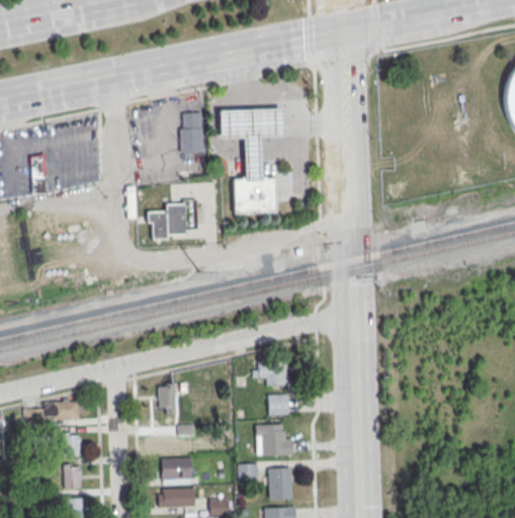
[(514,125),(509,116),(506,101),(507,86),(512,72),(514,69),(514,125)]
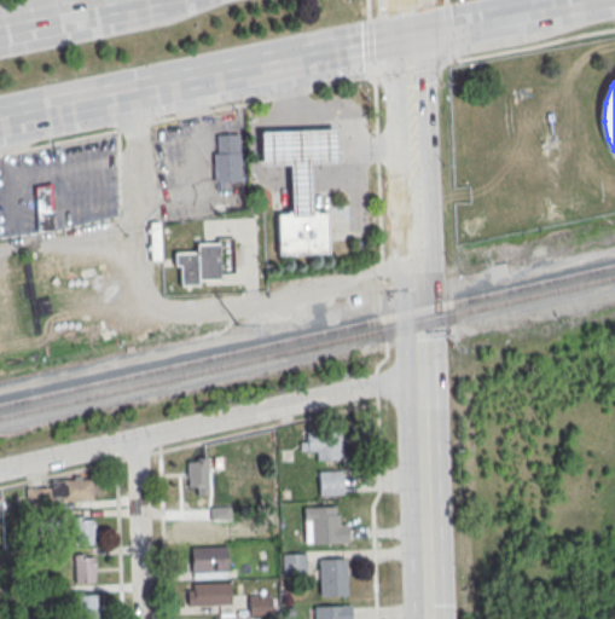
[(313,215),(311,163),(338,163),(337,128),(261,131),(262,166),(290,165),(293,217),(313,215)]
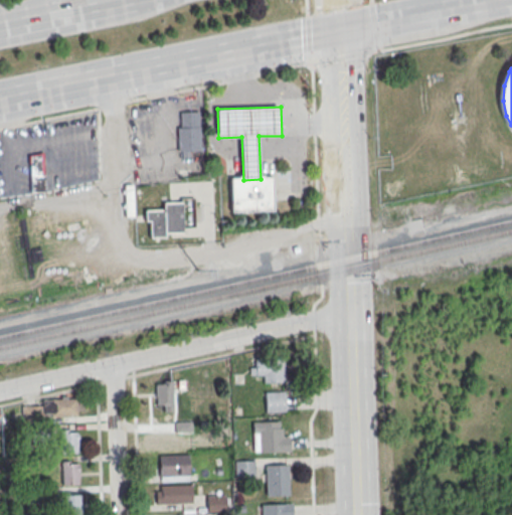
[(201,112),(202,151),(181,152),(180,128),(183,128),(183,112),(201,112)]
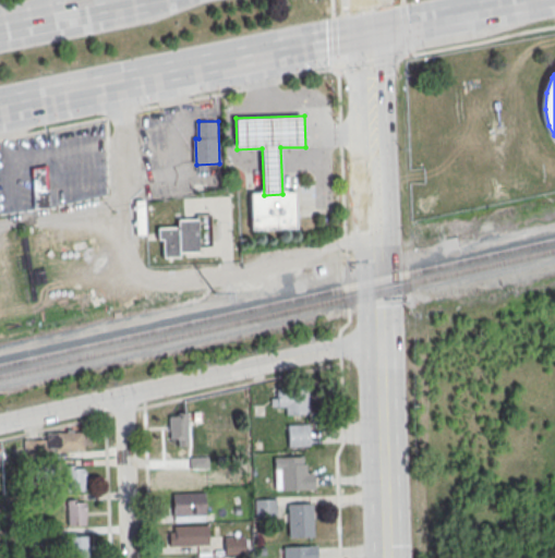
[(35,168),(36,208),(51,208),(51,207),(49,165),(35,168)]
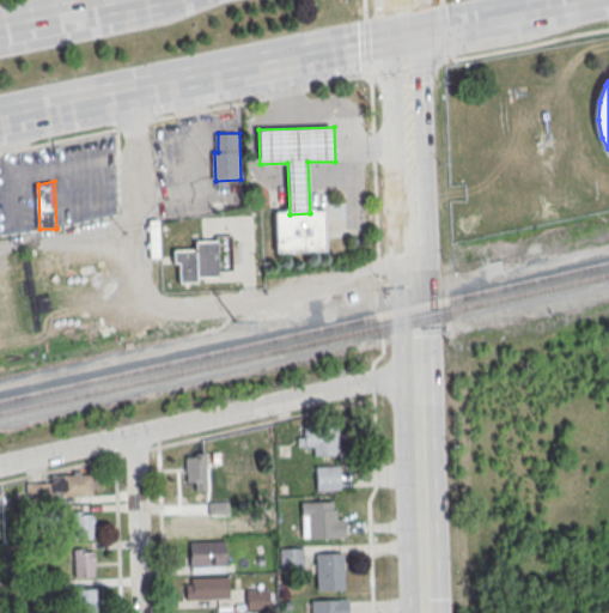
[(285,211),(275,212),(276,253),(327,252),(326,210),(316,211),(315,208),(286,210),(285,211)]
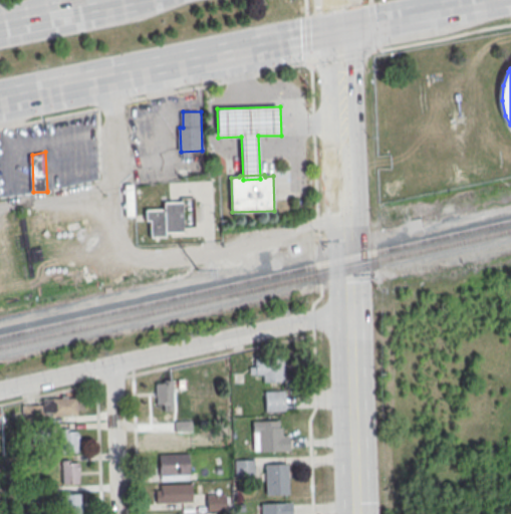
[(166,203),(183,202),(182,198),(196,198),(197,227),(186,228),(186,232),(167,233),(167,237),(152,238),(152,221),(147,221),(147,210),(166,209),(166,203)]
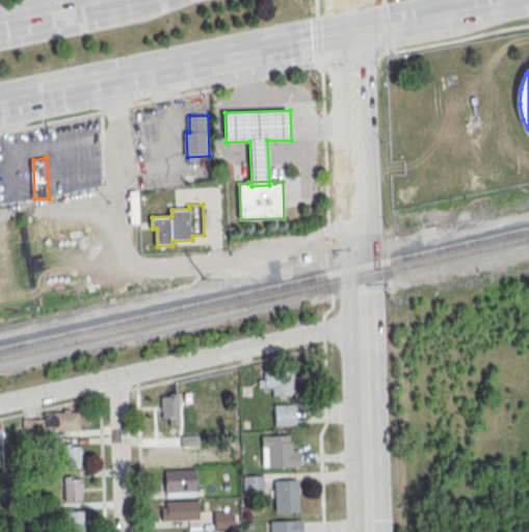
[(296,371),(262,371),(262,386),(272,386),(272,394),(297,394),(296,371)]
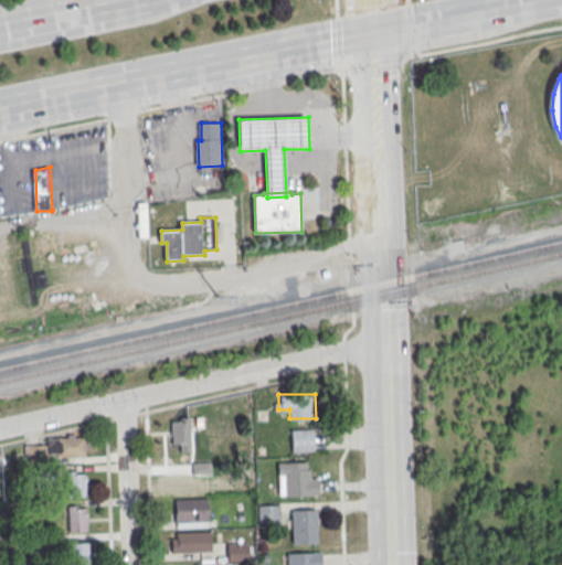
[(192,450),(192,417),(177,417),(177,450),(192,450)]
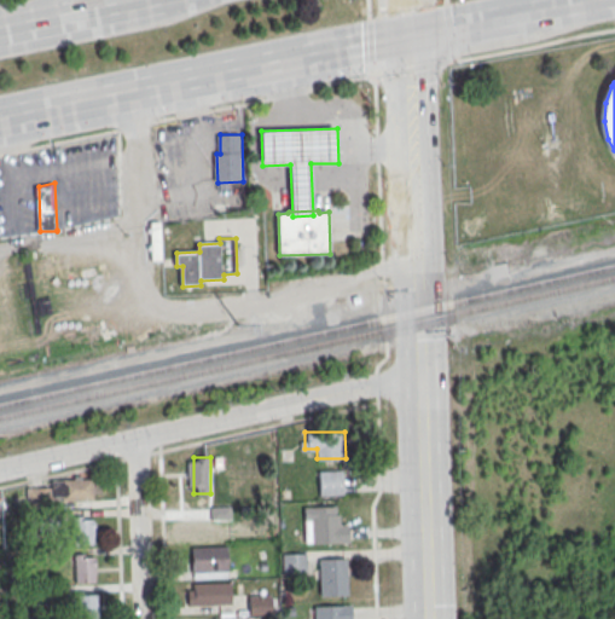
[(320,472),(343,472),(344,495),(321,496),(320,472)]
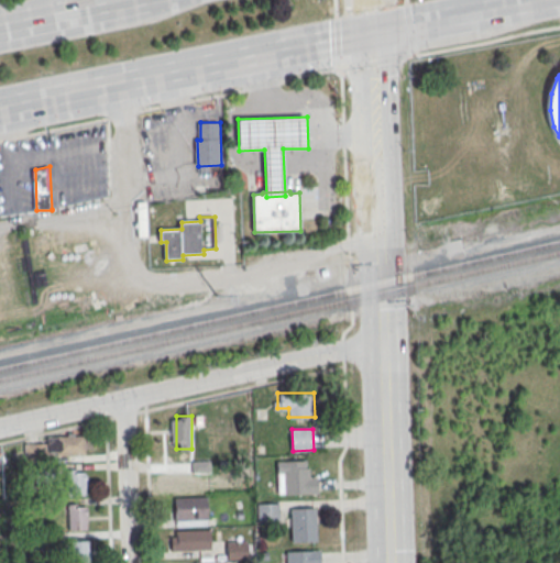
[(48,443),(28,443),(28,455),(92,455),(92,433),(48,433),(48,443)]
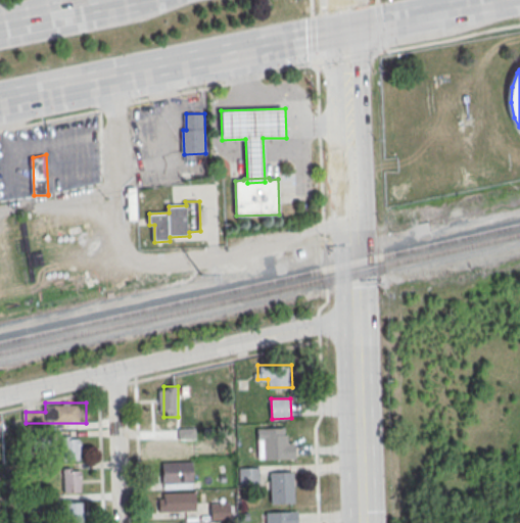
[(264,429),(287,428),(289,460),(266,461),(264,429)]
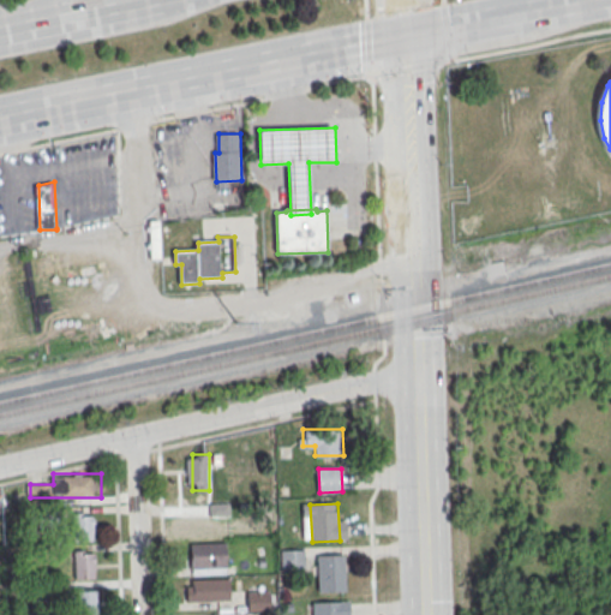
[(77,514),(77,541),(96,541),(96,514),(77,514)]
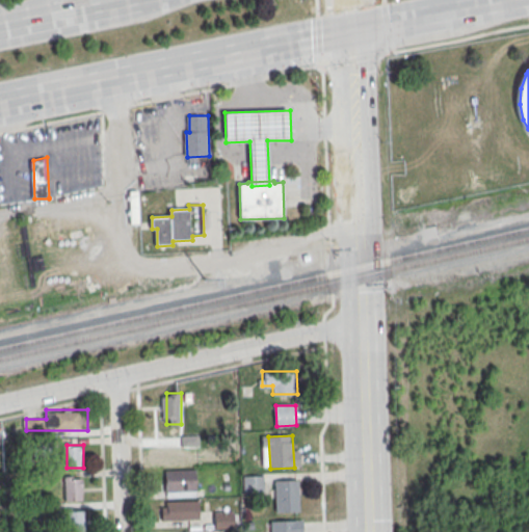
[(166,471),(197,470),(199,491),(167,493),(166,471)]
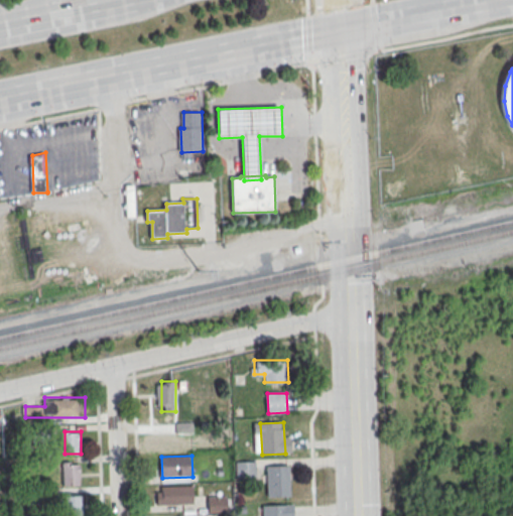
[(81,463),(65,463),(65,486),(81,486),(81,463)]
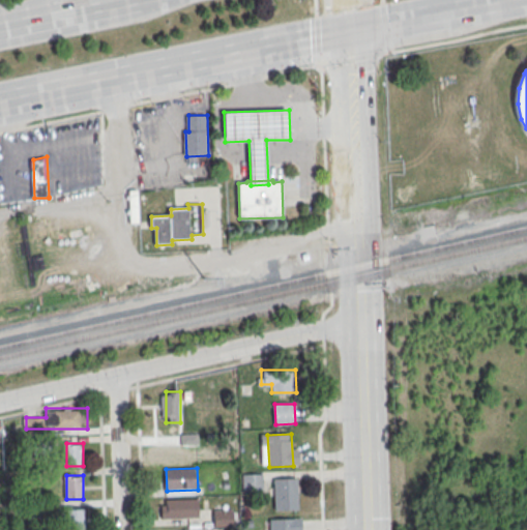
[(246,475),(264,475),(265,494),(247,494),(246,475)]
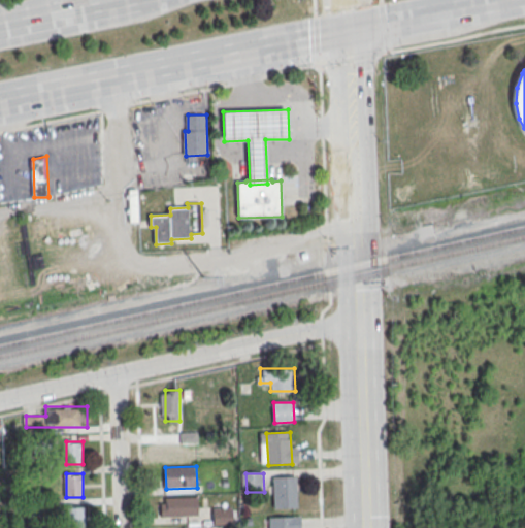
[(273,477),(297,476),(299,508),(274,509),(273,477)]
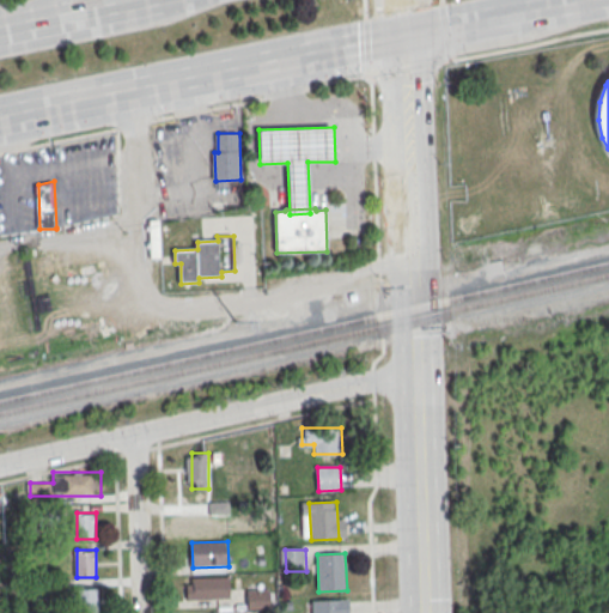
[(192,578),(231,577),(231,599),(193,601),(192,578)]
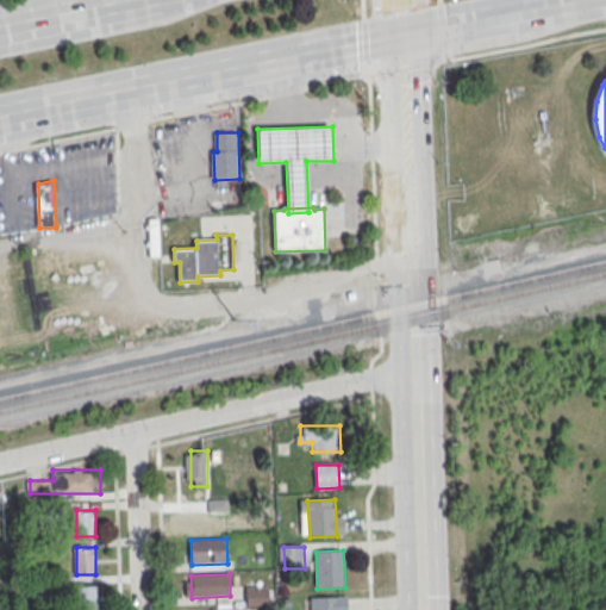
[(97,609),(97,586),(76,586),(75,609),(97,609)]
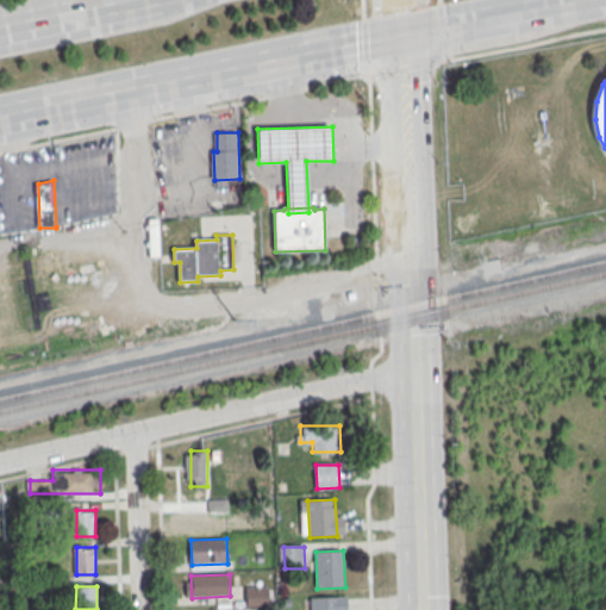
[(248,589),(268,587),(269,607),(249,608),(248,589)]
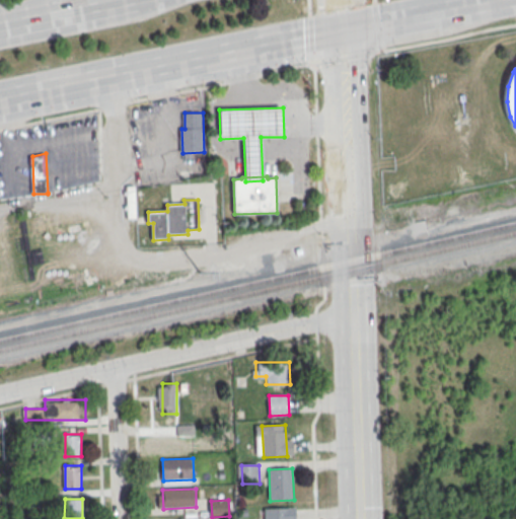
[(266,518),(266,509),(289,508),(289,518),(266,518)]
